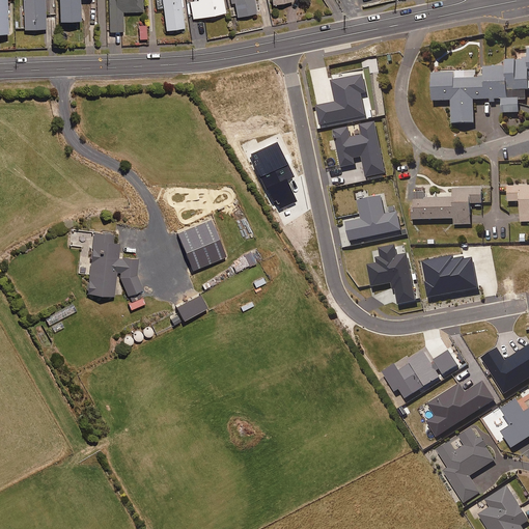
[(20,0),(22,28),(44,27),(42,0),(20,0)]
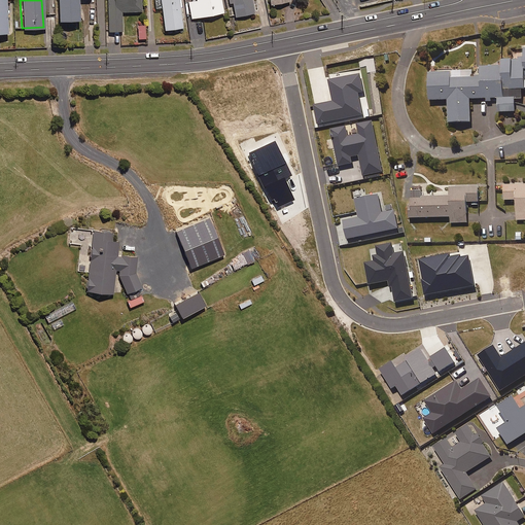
[(56,0),(58,19),(78,19),(77,0),(56,0)]
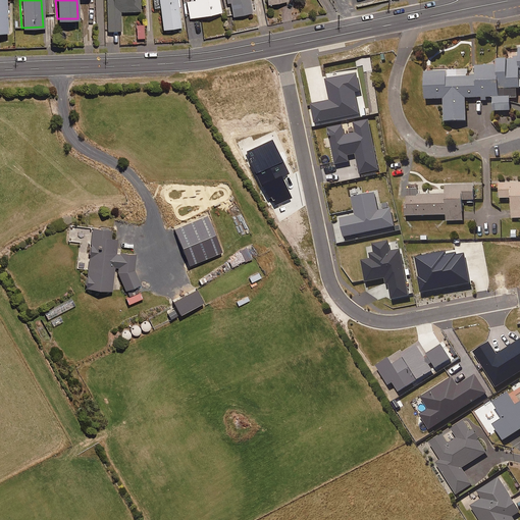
[(104,0),(105,30),(119,29),(118,9),(139,8),(138,0),(104,0)]
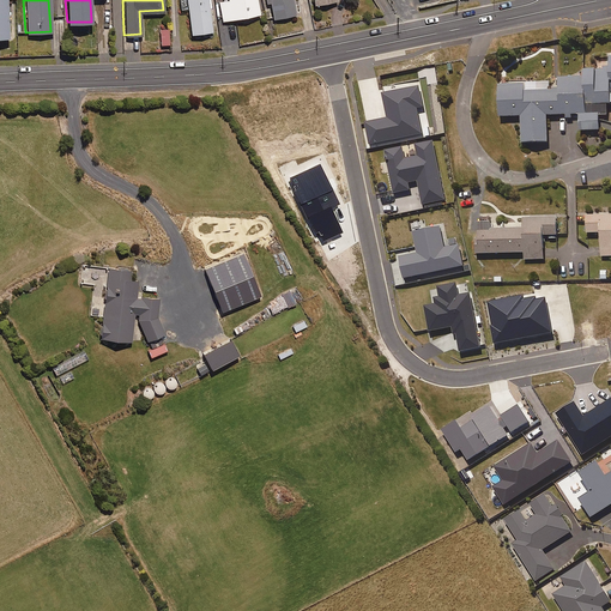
[(185,0),(189,32),(210,30),(205,0),(185,0)]
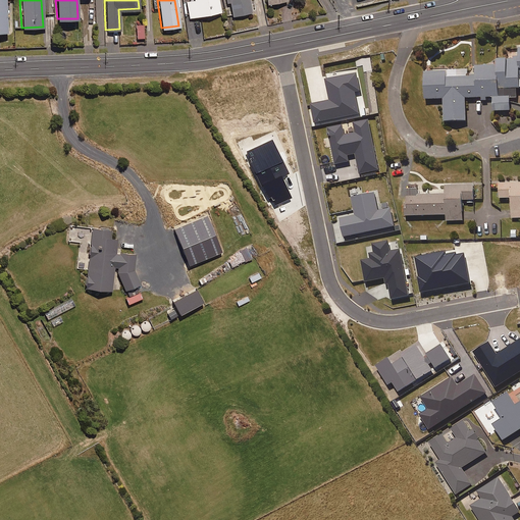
[(185,0),(188,16),(220,10),(218,0),(185,0)]
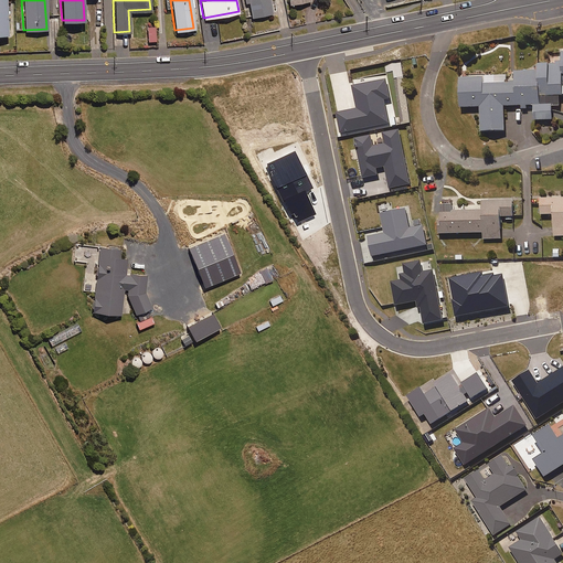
[(244,0),(244,1),(247,1),(251,16),(272,12),(268,0),(244,0)]
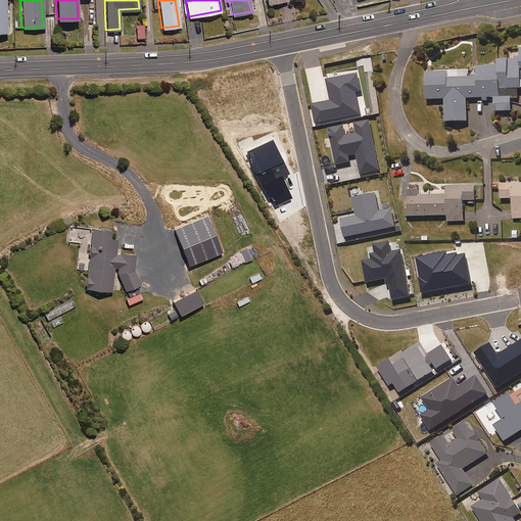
[(519,87),(520,87),(520,79),(520,74),(519,57),(496,58),(496,64),(475,65),(475,76),(467,76),(467,69),(424,70),(425,98),(443,98),(444,121),(466,121),(465,97),(493,96),(494,110),(511,110),(510,97),(517,97),(517,88),(519,87)]
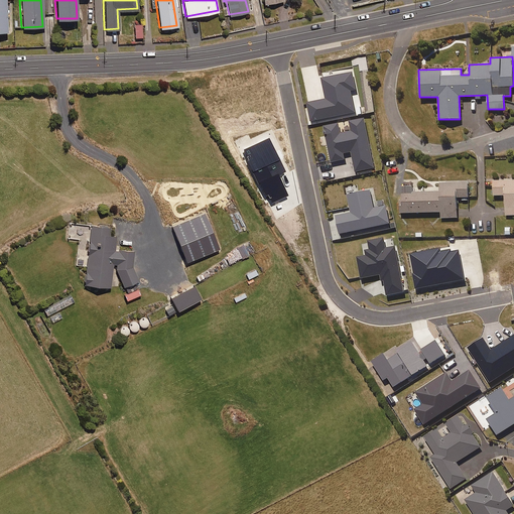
[(355,89),(351,71),(320,77),(325,98),(305,101),(309,120),(354,112),(350,90),(355,89)]
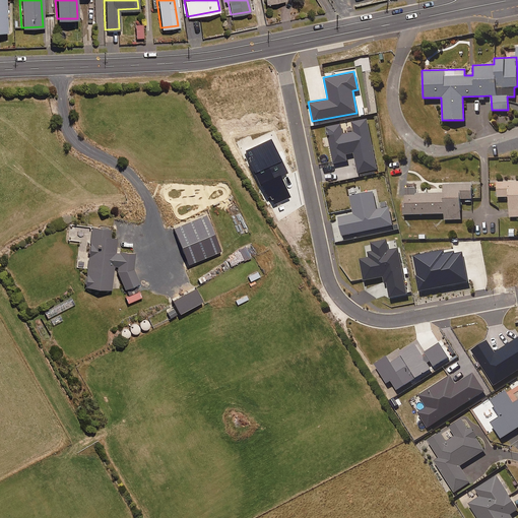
[(375,156),(367,115),(318,124),(326,166),(348,162),(351,176),(386,169),(383,154),(375,156)]
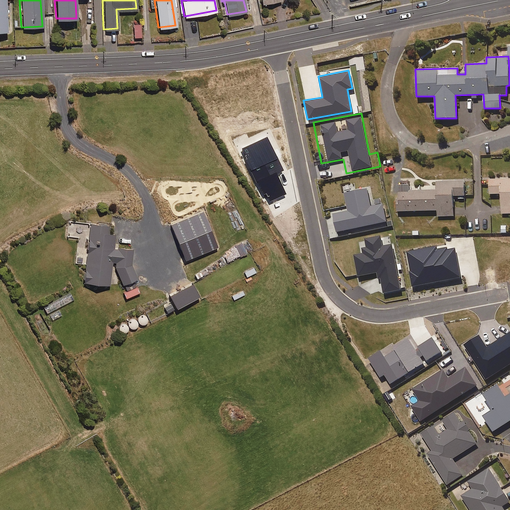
[(509,178),(488,179),(488,193),(501,193),(501,212),(509,212),(509,178)]
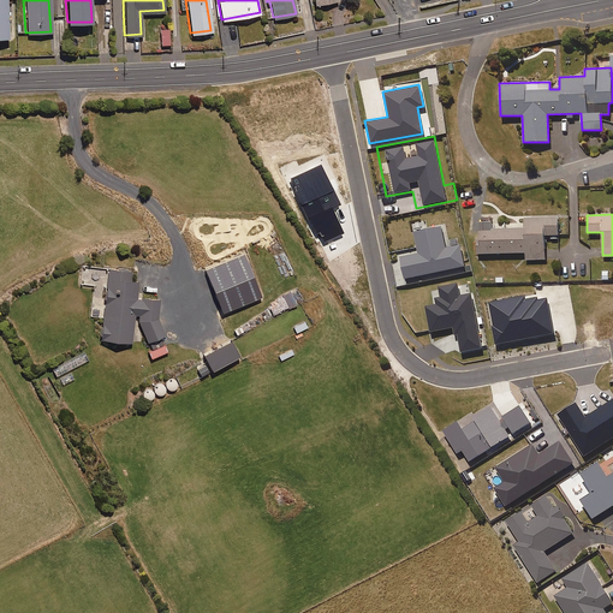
[(558,236),(557,216),(522,218),(523,227),(491,228),(489,221),(477,221),(478,254),(524,253),(524,260),(545,259),(543,237),(558,236)]
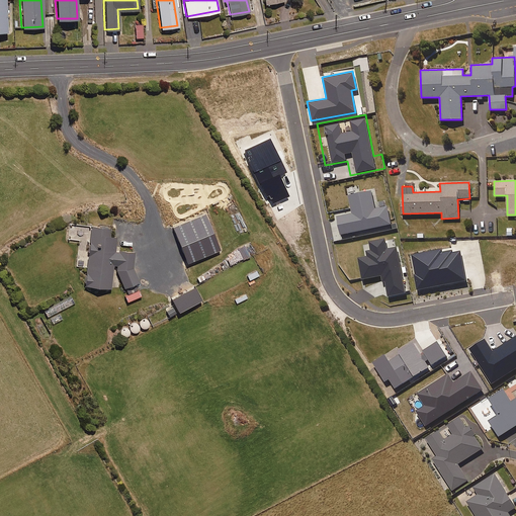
[(362,188),(361,184),(345,187),(350,212),(336,216),(340,234),(390,224),(387,205),(374,208),(369,186),(362,188)]
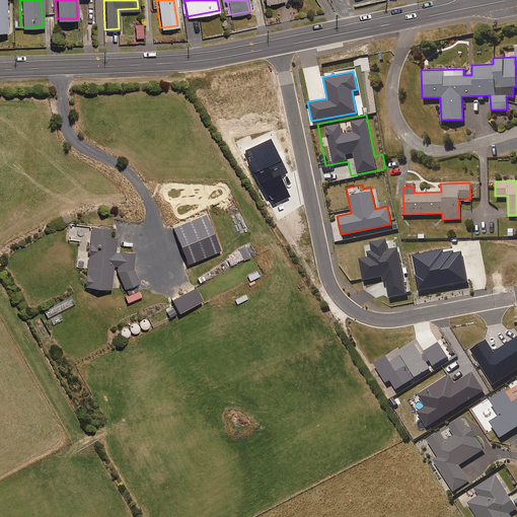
[(119,227),(92,224),(85,281),(112,284),(119,227)]
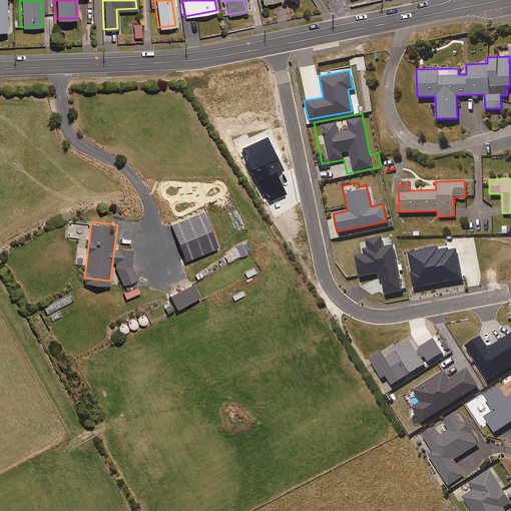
[(380,235),(364,238),(366,246),(363,247),(364,253),(354,254),(358,276),(378,273),(382,294),(400,290),(392,244),(382,246),(380,235)]
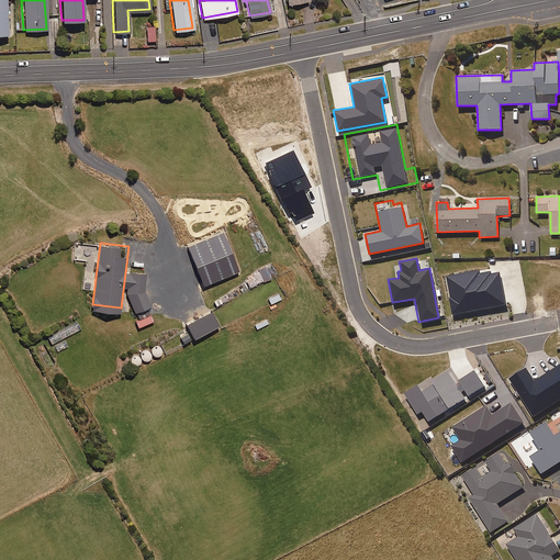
[(265,265),(255,269),(260,281),(270,277),(265,265)]
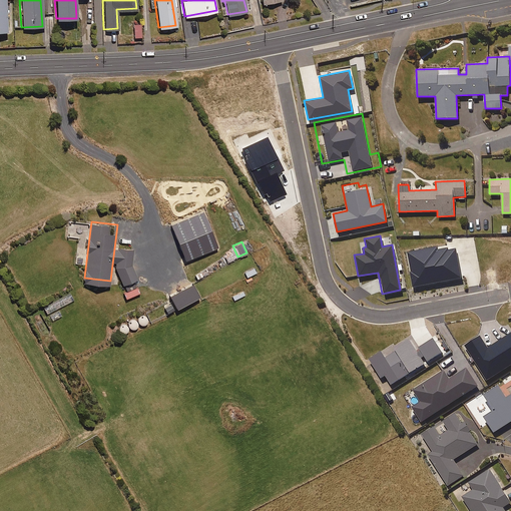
[(435,250),(434,246),(406,251),(412,286),(460,278),(455,246),(435,250)]
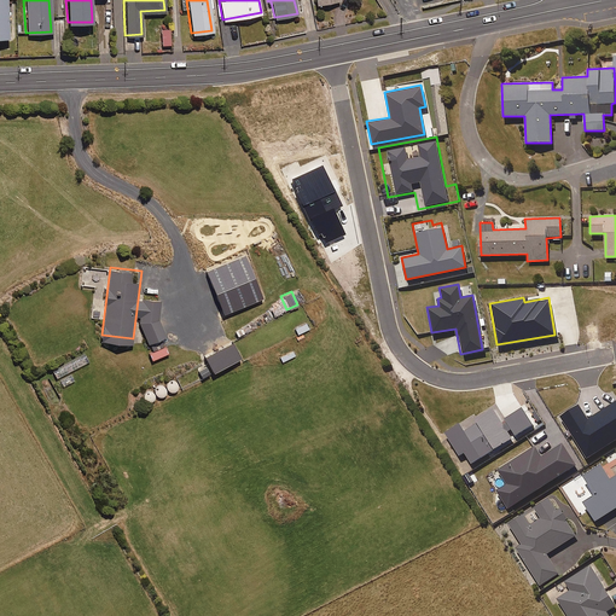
[(210,371),(238,356),(230,341),(202,355),(207,364),(196,370),(199,377),(210,371)]
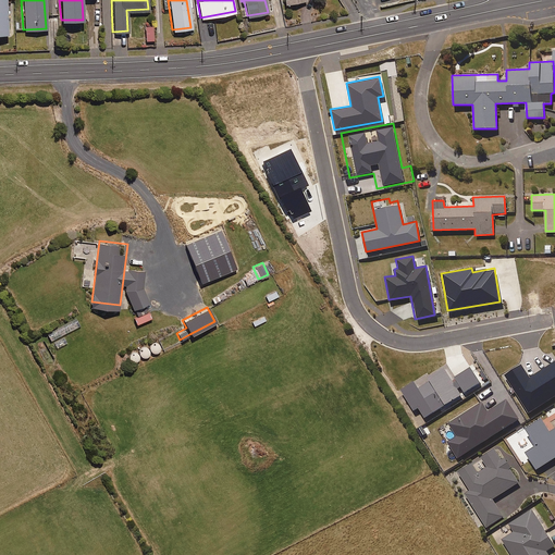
[(149,316),(147,310),(133,317),(135,322),(149,316)]
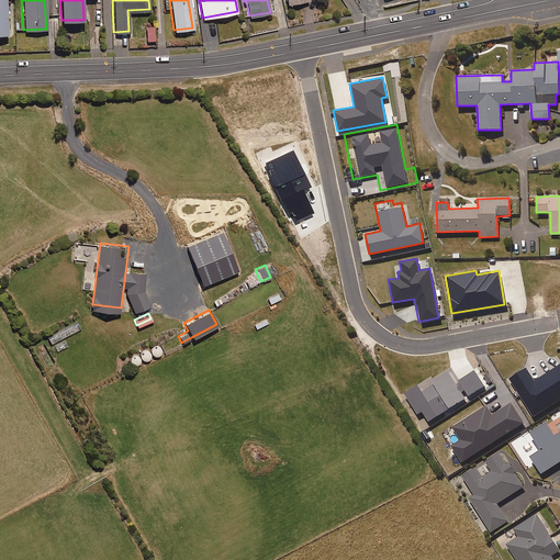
[(559,430),(555,435),(546,423),(530,433),(541,449),(529,457),(540,473),(559,460),(559,430)]
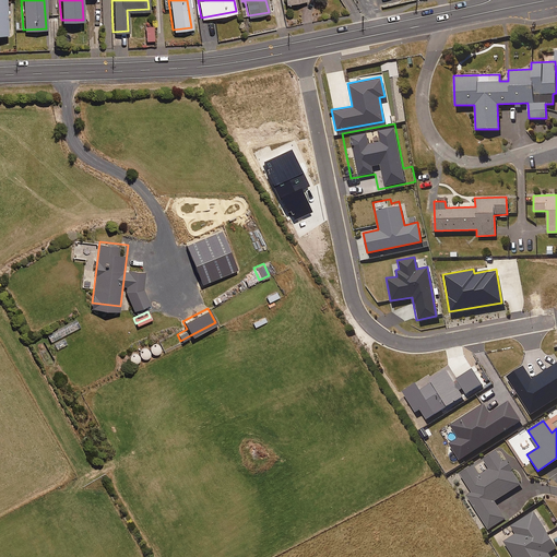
[(502,460),(496,450),(482,459),(487,469),(478,474),(473,464),(459,474),(467,489),(463,492),(486,530),(505,518),(494,500),(520,484),(505,459),(502,460)]
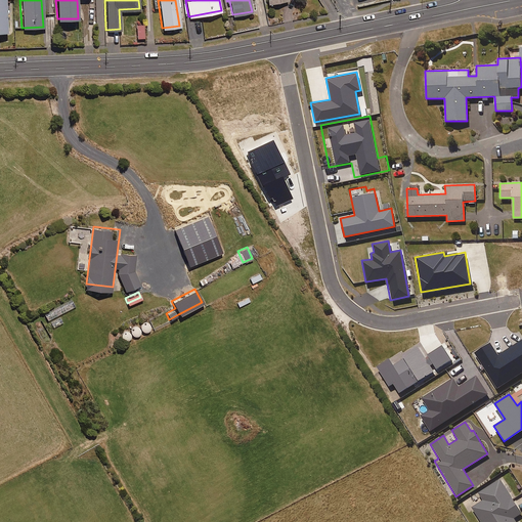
[(521,513),(499,478),(478,491),(482,499),(471,507),(480,521),(516,521),(514,517),(521,513)]
